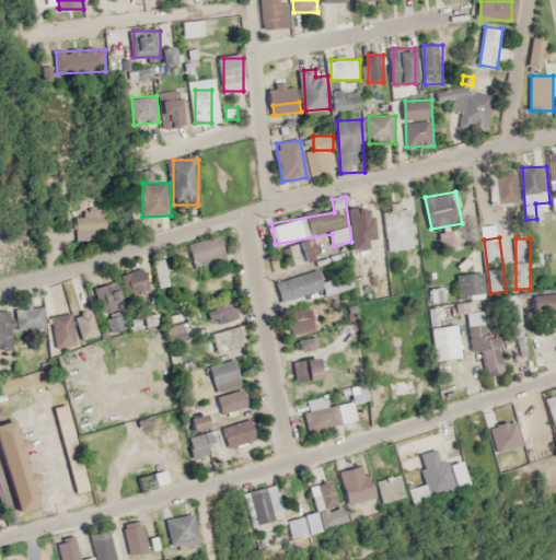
[(300,252),(291,256),(294,265),(303,261),(300,252)]
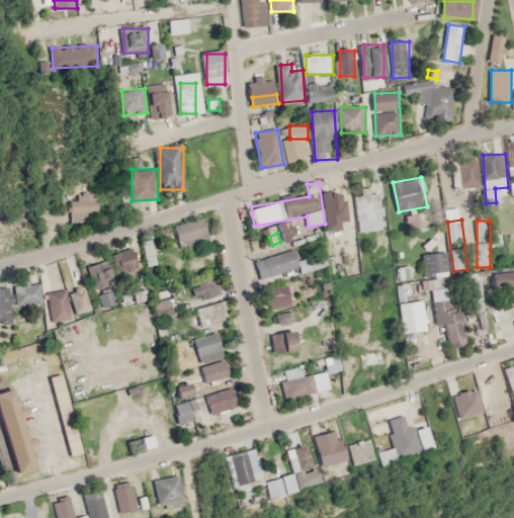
[(115,254),(120,273),(139,268),(134,249),(115,254)]
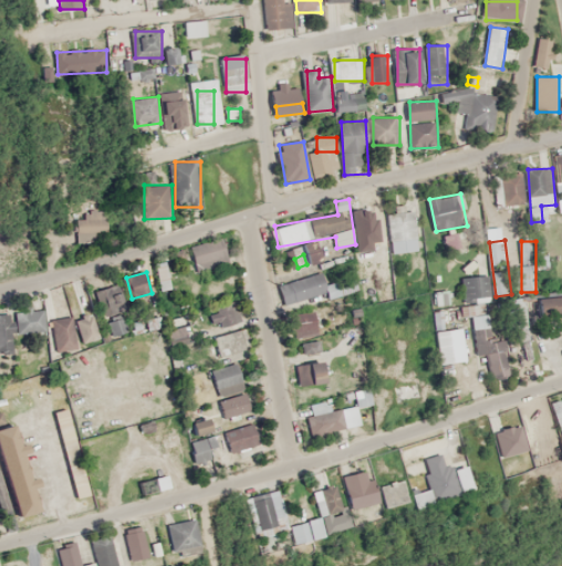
[(280,284),(287,310),(360,292),(355,276),(324,284),(322,273),(280,284)]
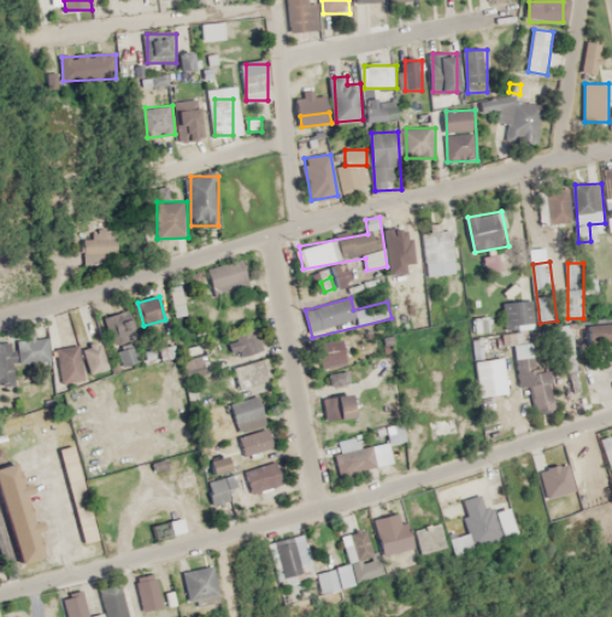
[(533,300),(504,304),(507,329),(536,325),(533,300)]
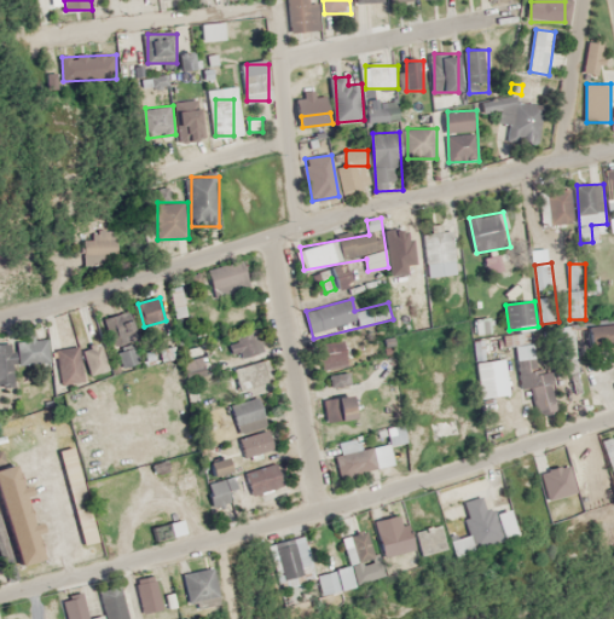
[(106,316),(114,347),(138,341),(131,311),(106,316)]
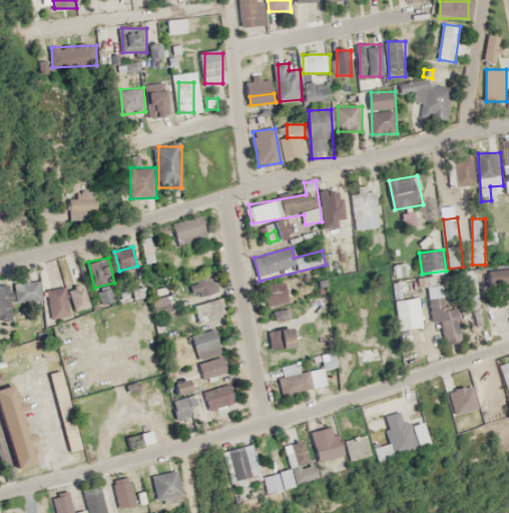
[(489,285),(508,285),(508,270),(489,270),(489,285)]
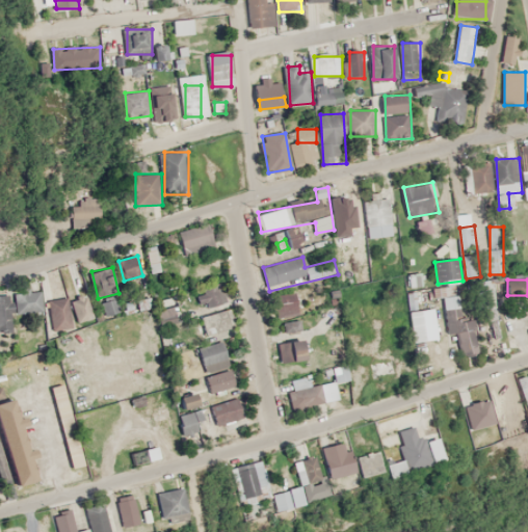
[(225,284),(205,288),(208,304),(228,300),(225,284)]
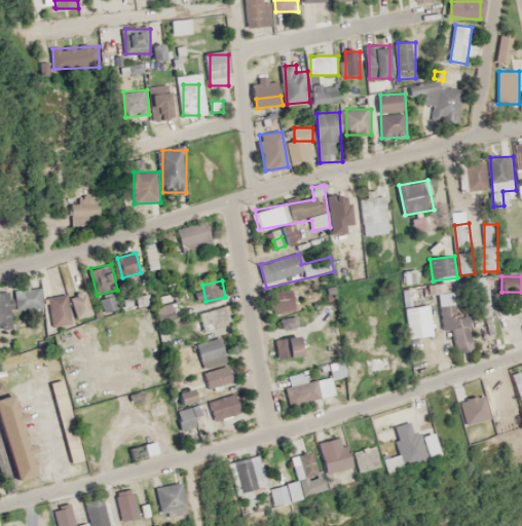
[(403,290),(410,339),(421,337),(414,289),(403,290)]
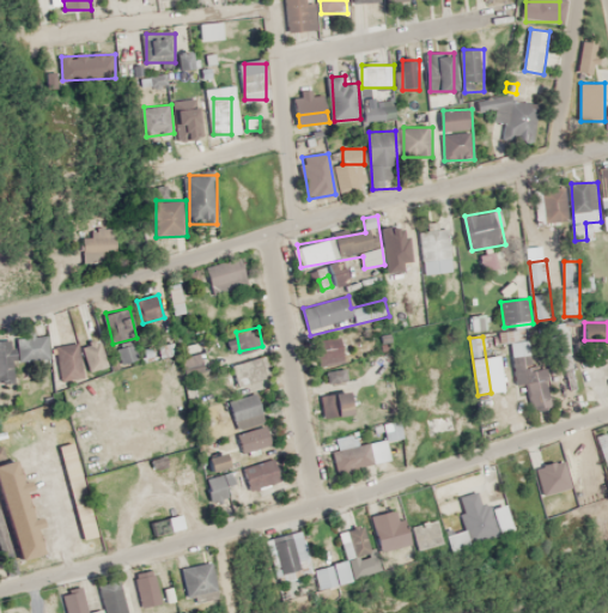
[(516,357),(529,354),(527,340),(512,343),(516,357)]
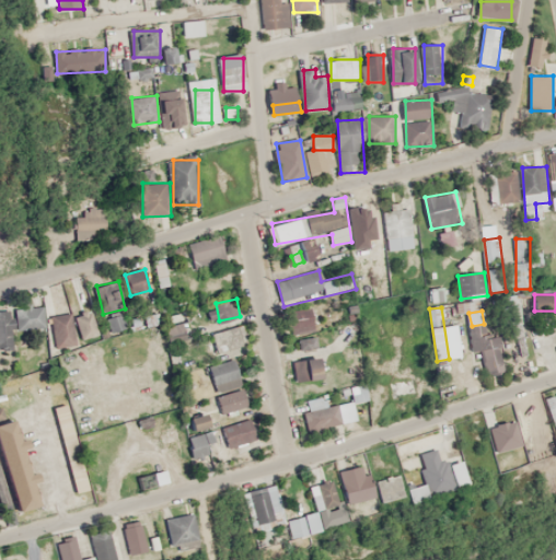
[(78,343),(73,313),(53,317),(58,347),(78,343)]
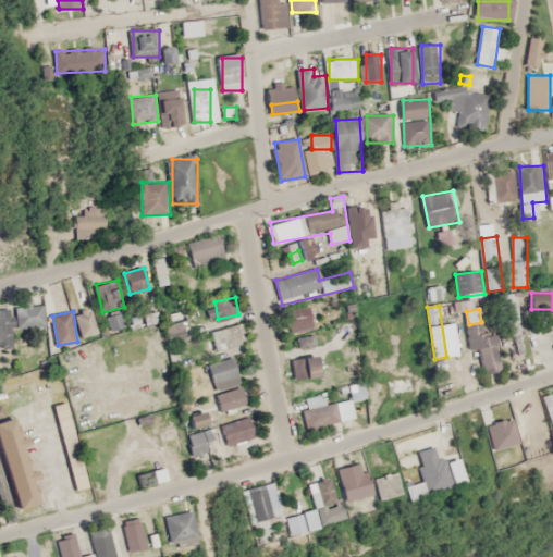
[(481,335),(481,372),(501,372),(501,335),(481,335)]
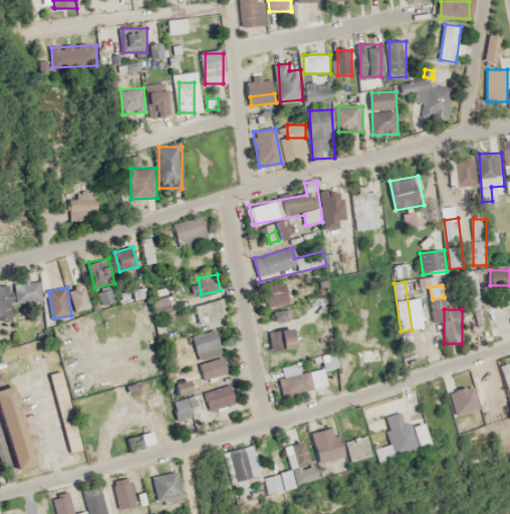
[(294,328),(270,332),(272,350),(296,346),(294,328)]
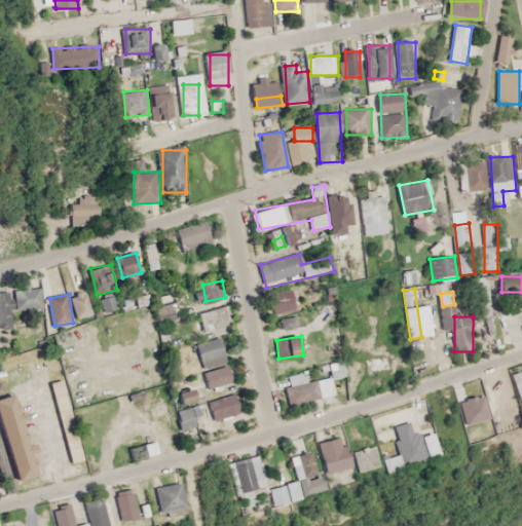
[(199,342),(203,368),(227,364),(223,338),(199,342)]
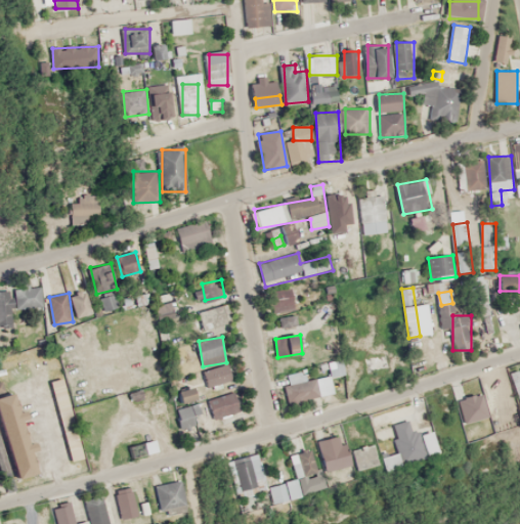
[(329,362),(333,378),(347,374),(342,358),(329,362)]
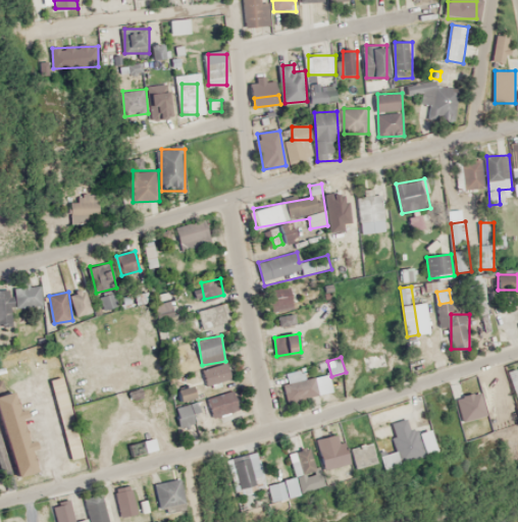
[(228,362),(204,369),(208,385),(234,379),(228,362)]
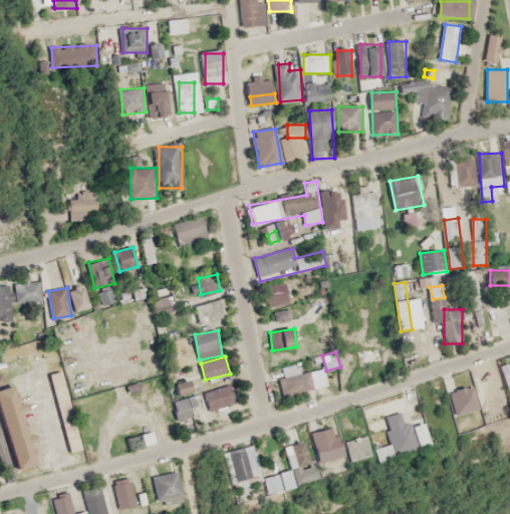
[(312,372),(302,373),(301,364),(280,366),(282,394),(313,392),(312,372)]
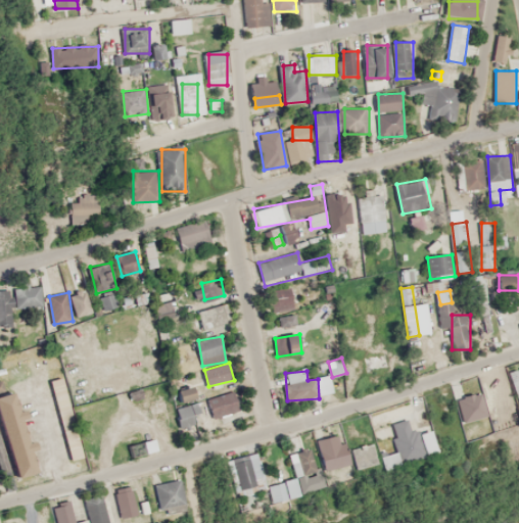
[(208,399),(215,418),(241,410),(235,391),(208,399)]
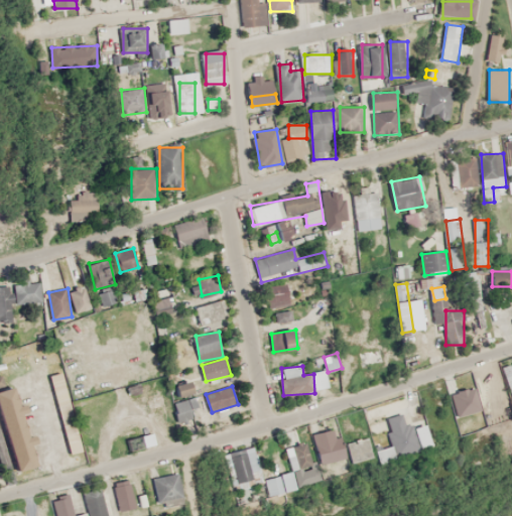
[(483,411),(477,387),(452,394),(459,418),(483,411)]
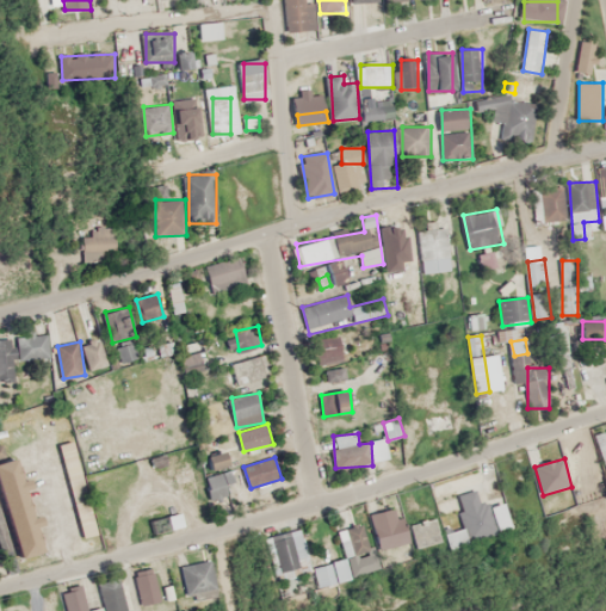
[(513,526),(505,503),(492,507),(500,531),(513,526)]
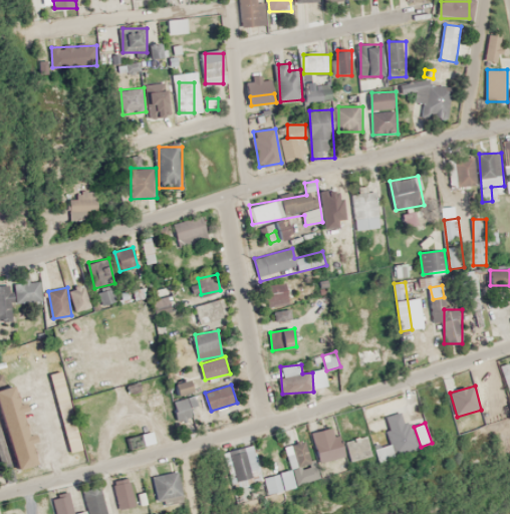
[(19,470),(37,464),(24,425),(6,431),(19,470)]
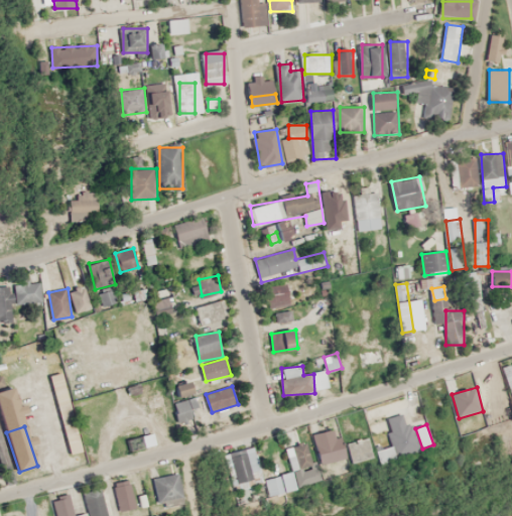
[(346,462),(342,429),(316,432),(321,465),(346,462)]
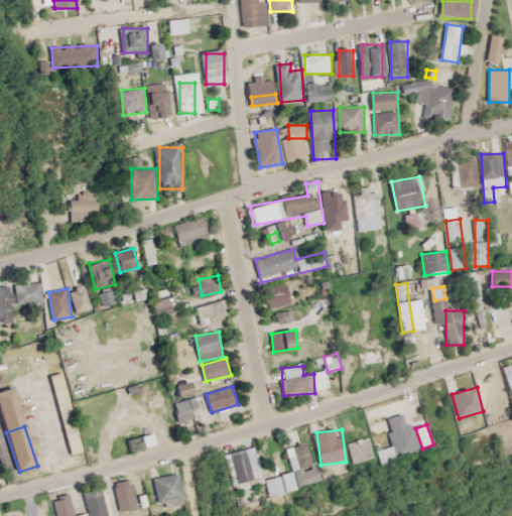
[(382,464),(397,459),(390,438),(376,443),(382,464)]
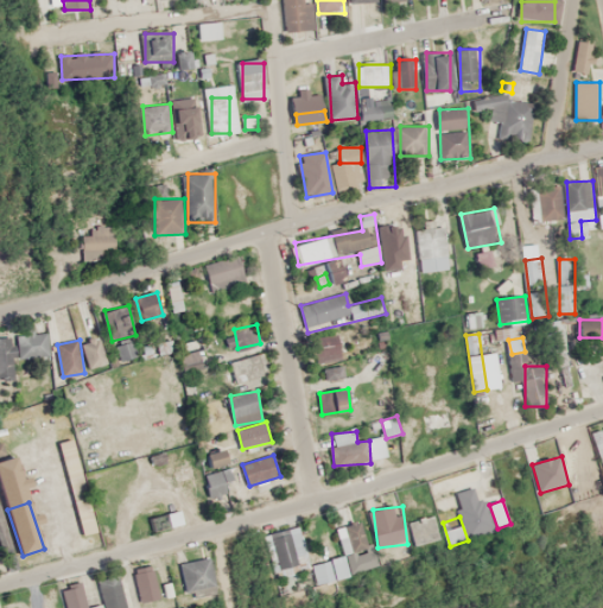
[(343,553),(361,551),(357,524),(340,526),(343,553)]
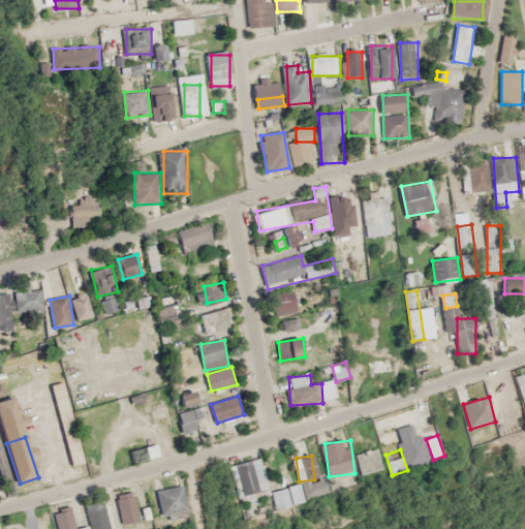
[(270,489),(263,458),(233,465),(241,496),(270,489)]
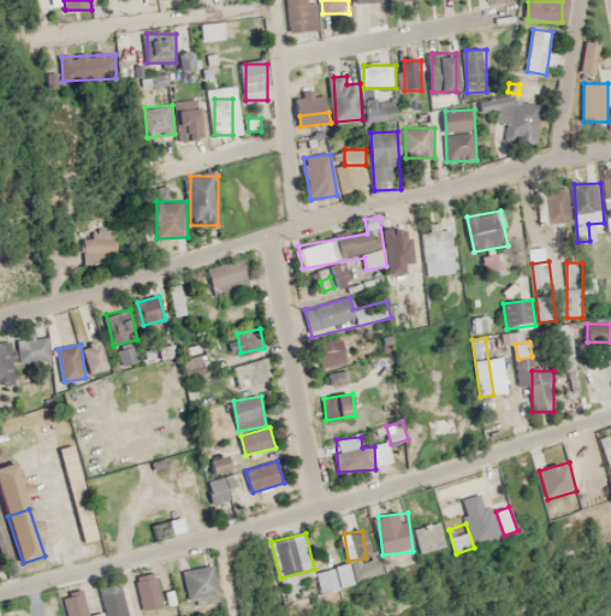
[(184,572),(190,602),(220,594),(214,564),(184,572)]
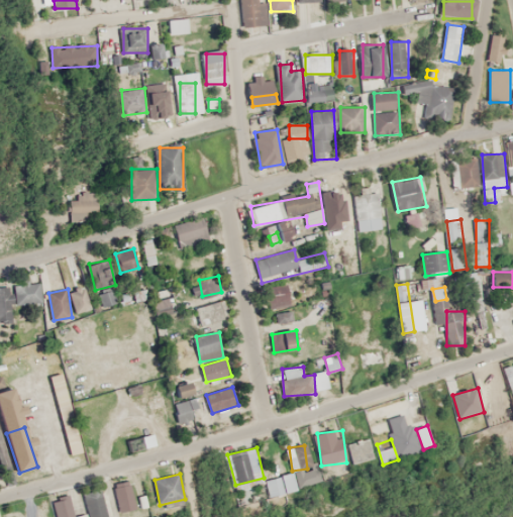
[(279,487),(276,481),(269,484),(274,497),(297,488),(292,474),(283,478),(285,485),(279,487)]
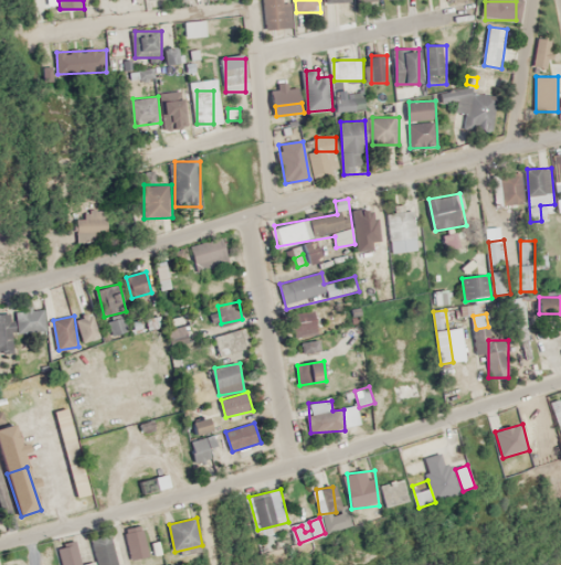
[(151,555),(141,526),(125,532),(135,561),(151,555)]
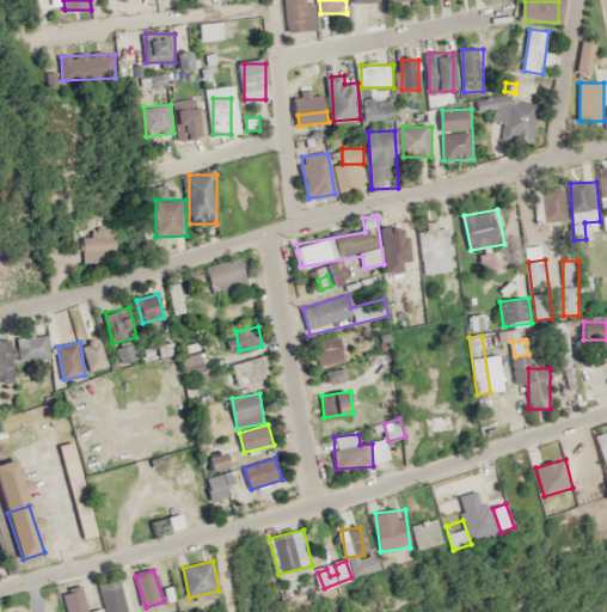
[(126,611),(123,581),(105,583),(108,611),(126,611)]
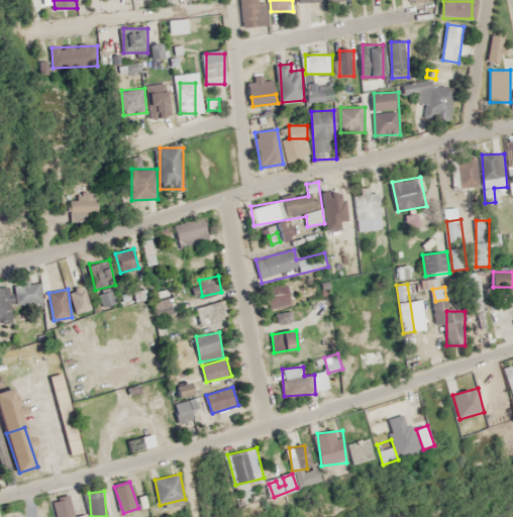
[(55,502),(58,516),(76,516),(72,498),(55,502)]
